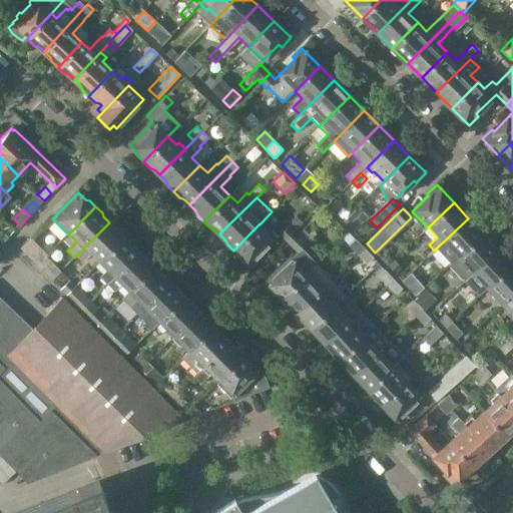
[(436,248),(450,265),(482,233),(468,218),(436,248)]
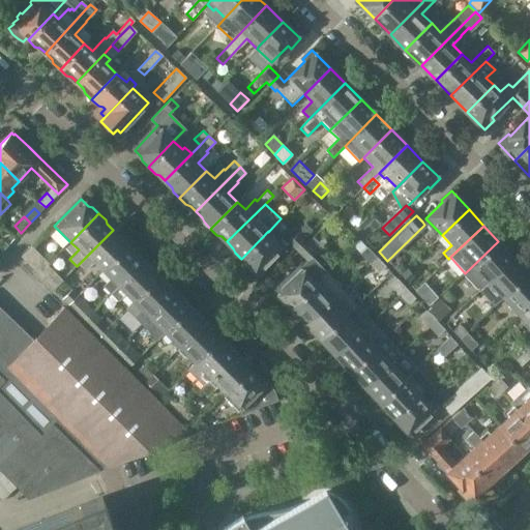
[(119,236),(113,230),(81,262),(87,269),(94,262),(102,271),(129,243),(123,237),(119,236)]
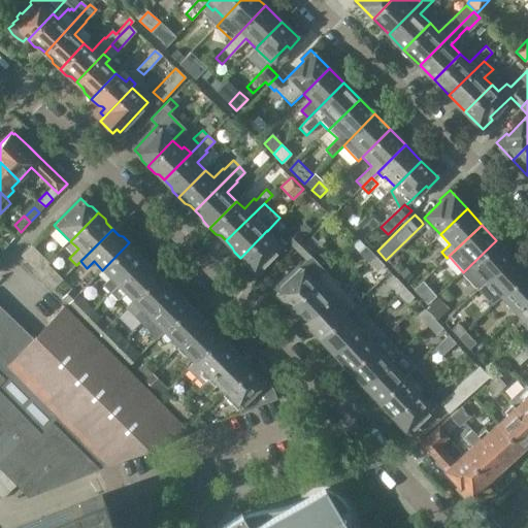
[(267,230),(240,258),(246,264),(252,266),(258,272),(288,242),(281,235),(276,239),(267,231),(267,230)]
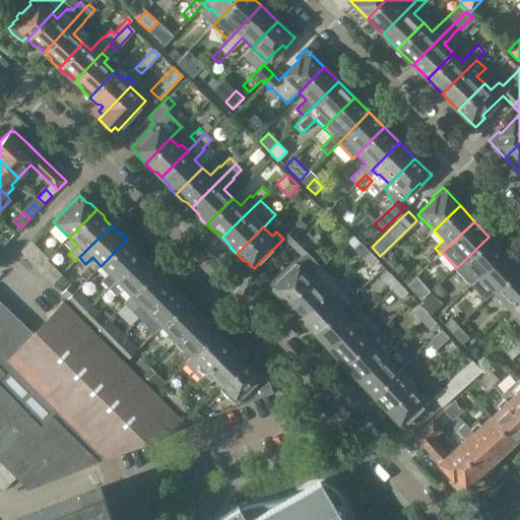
[(283,238),(289,244),(293,247),(303,238),(293,228),(283,238)]
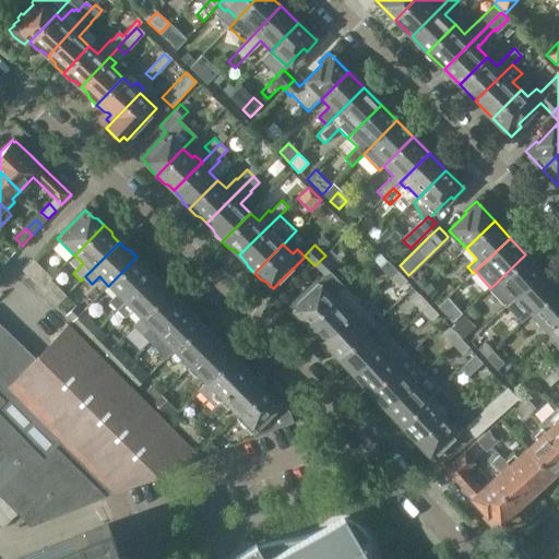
[(325,275),(329,272),(341,260),(331,250),(325,256),(314,265),(324,275),(325,275)]
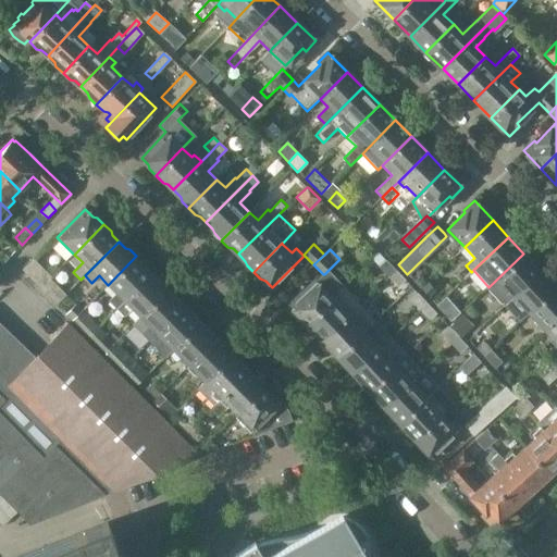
[(0,252),(0,267),(10,257),(2,250),(0,252)]
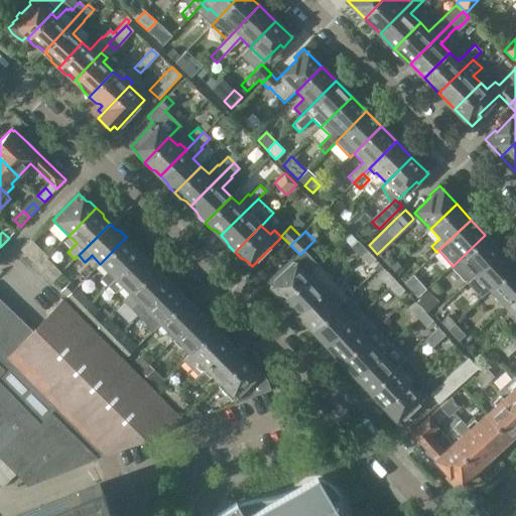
[(450,267),(466,283),(500,251),(485,235),(453,266),(450,267)]
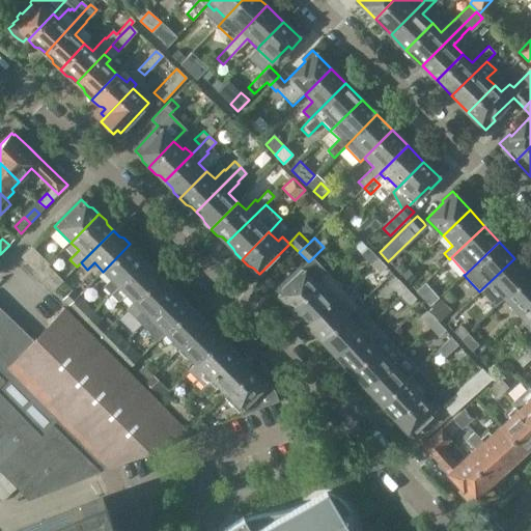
[(104,285),(111,292),(143,260),(137,255),(136,251),(130,244),(103,272),(110,279),(104,285)]
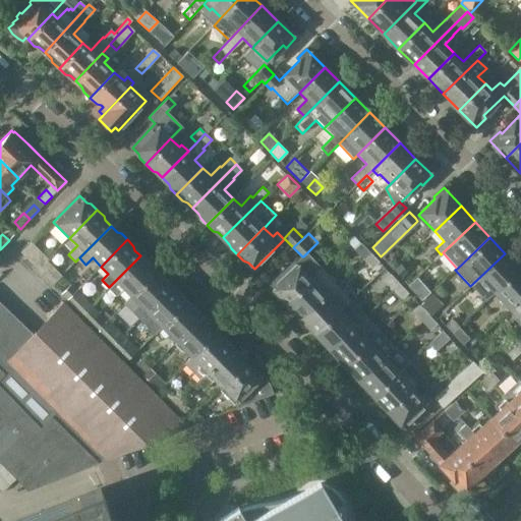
[(41,273),(50,263),(47,261),(49,258),(32,241),(20,252),(41,273)]
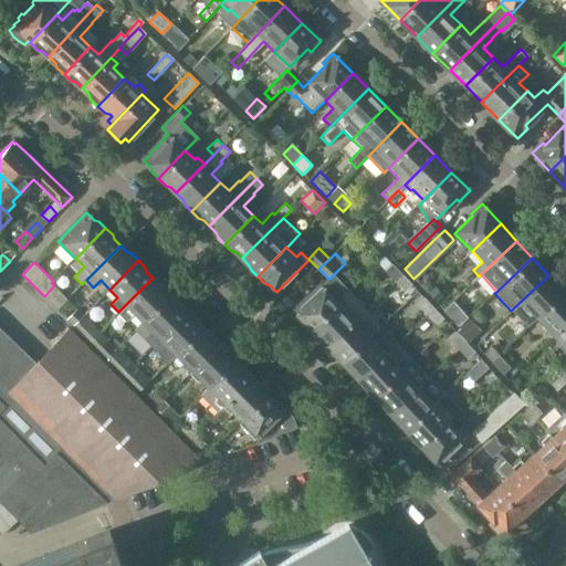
[(402,275),(400,273),(392,265),(385,273),(395,283),(402,275)]
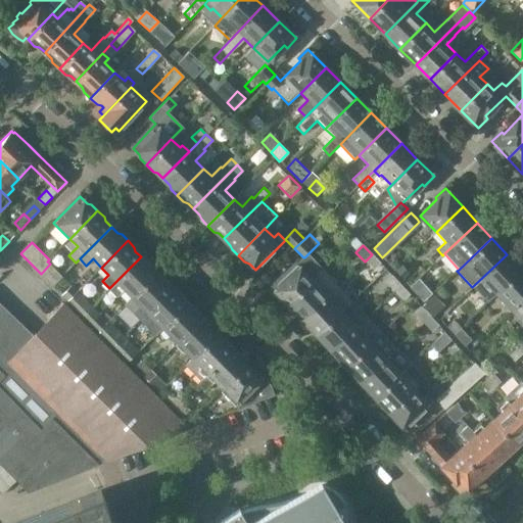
[(303,257),(272,287),(279,293),(279,296),(286,303),(313,279),(322,270),(307,254),(304,257),(303,257)]
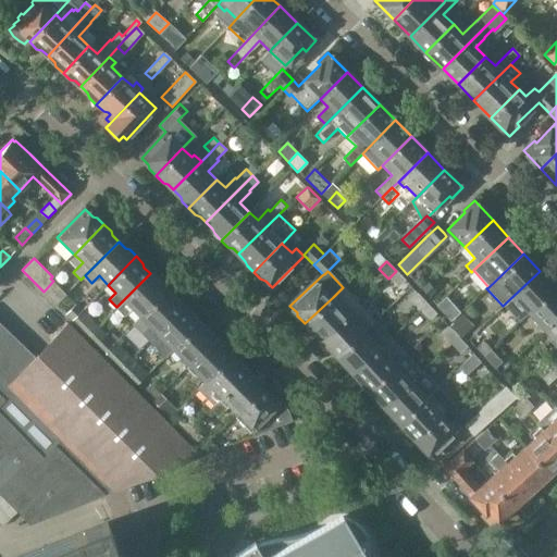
[(405,280),(396,271),(388,279),(397,287),(405,280)]
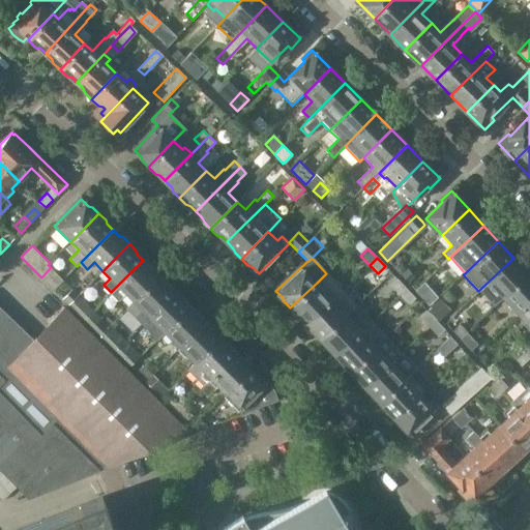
[(493,290),(501,298),(528,273),(513,258),(478,291),(471,298),(477,305),(493,290)]
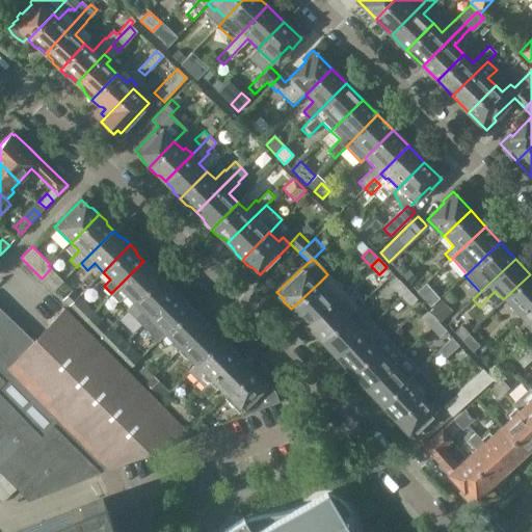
[(116,302),(125,294),(134,303),(161,275),(154,269),(150,268),(143,261),(111,293),(109,295),(116,302)]
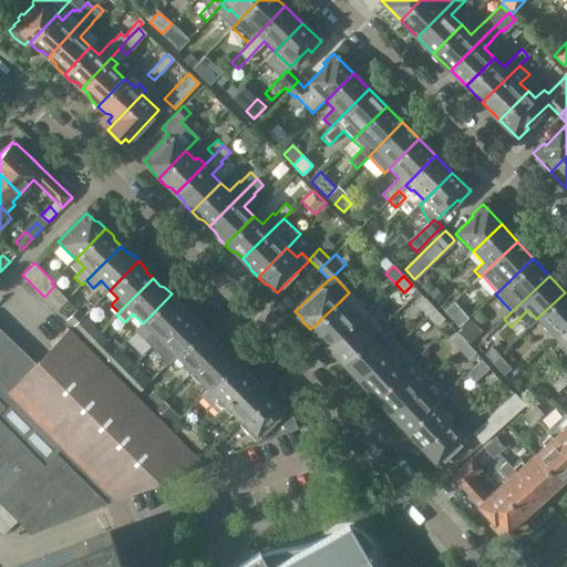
[(57,310),(65,302),(68,299),(54,286),(44,297),(57,310)]
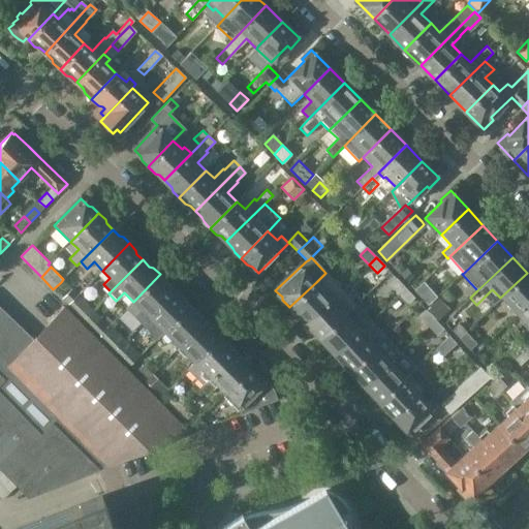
[(407,268),(399,275),(407,283),(414,277),(407,268)]
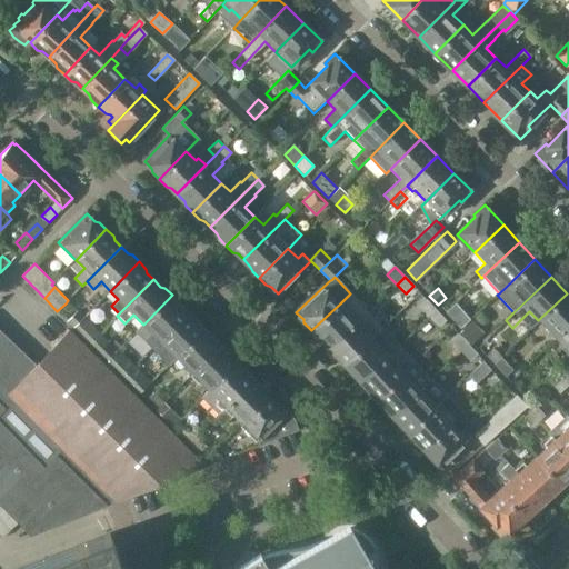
[(322,338),(329,346),(367,311),(350,293),(340,303),(311,330),(318,338),(322,338)]
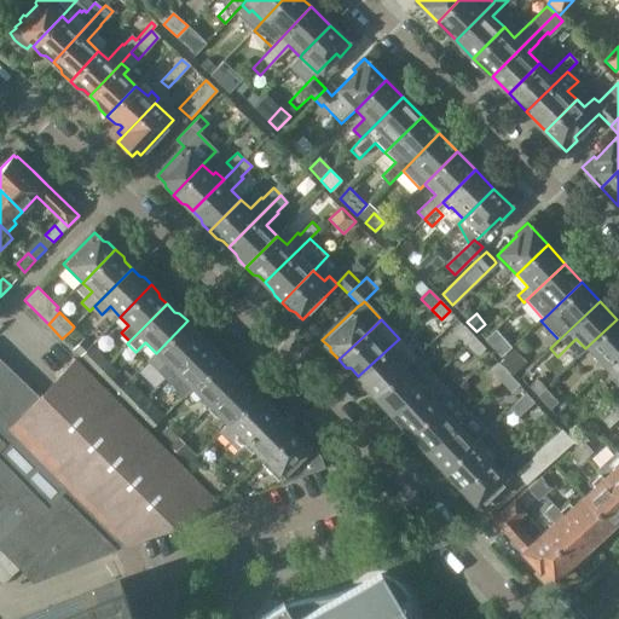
[(585,348),(603,368),(618,351),(618,322),(617,319),(585,348)]
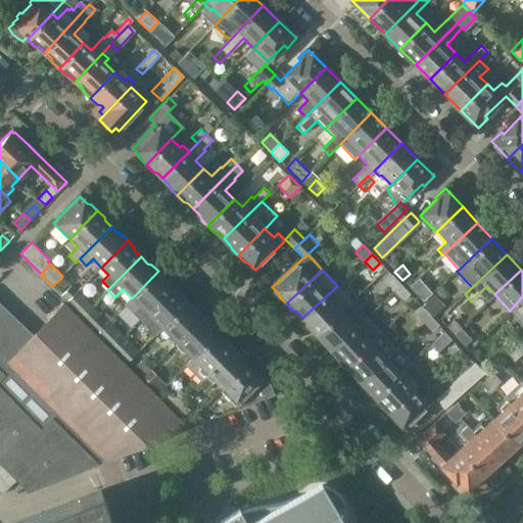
[(133,312),(140,319),(171,287),(165,282),(164,277),(158,271),(132,298),(139,305),(133,312)]
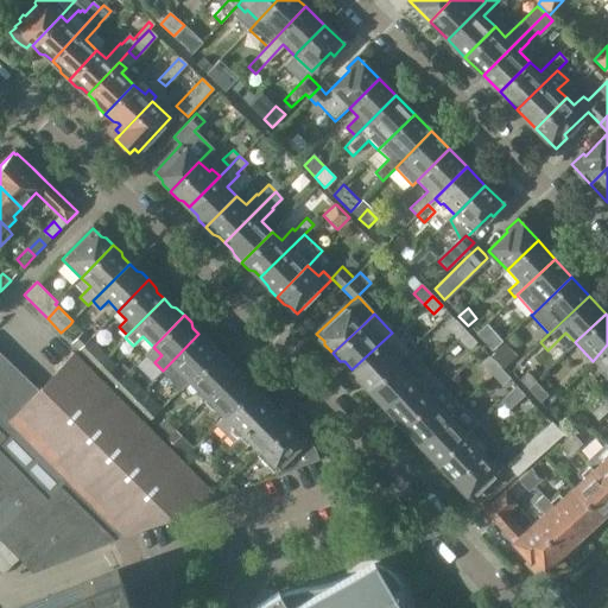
[(447,328),(456,339),(464,330),(455,321),(447,328)]
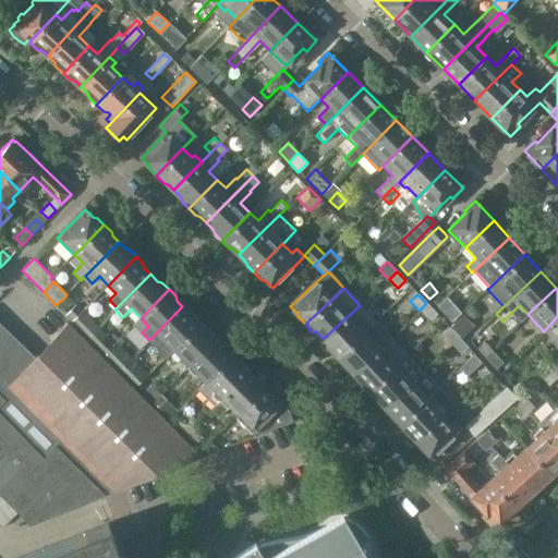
[(437,314),(426,303),(419,311),(429,322),(437,314)]
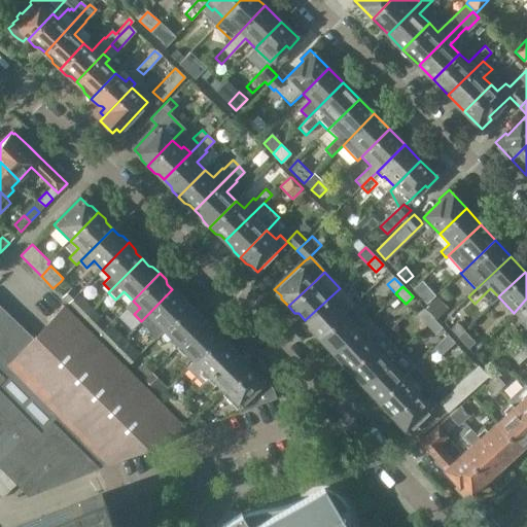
[(427,287),(419,294),(427,304),(435,296),(427,287)]
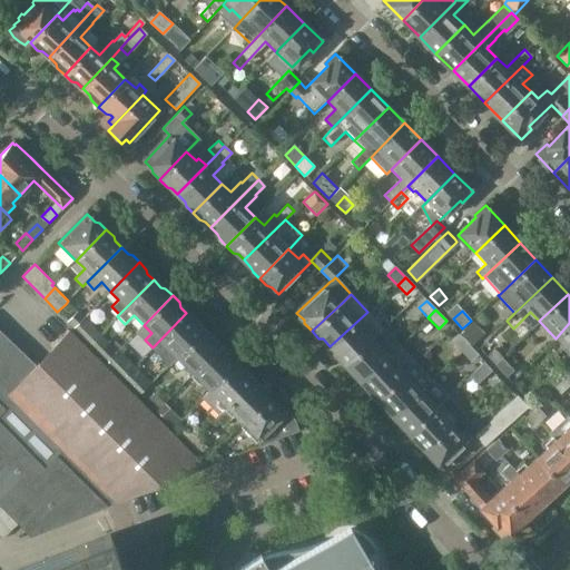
[(367,312),(330,346),(335,352),(336,357),(344,366),(383,328),(367,312)]
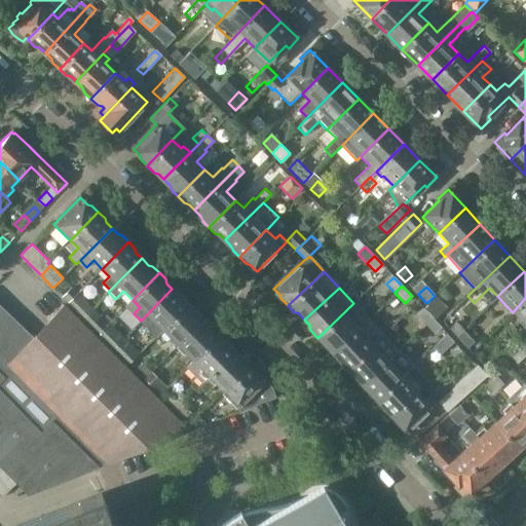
[(163,328),(189,302),(183,297),(179,296),(172,289),(141,321),(148,328),(155,320),(163,328)]
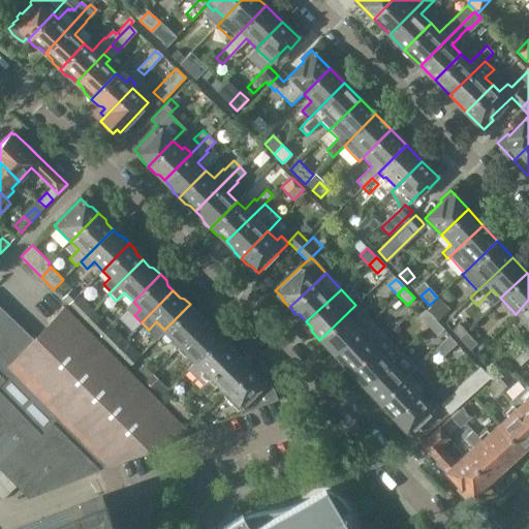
[(70,304),(85,318),(93,309),(79,294),(70,304)]
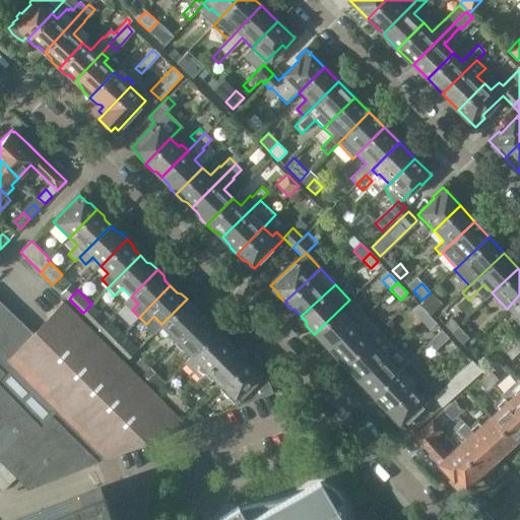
[(432,295),(420,305),(431,316),(442,306),(432,295)]
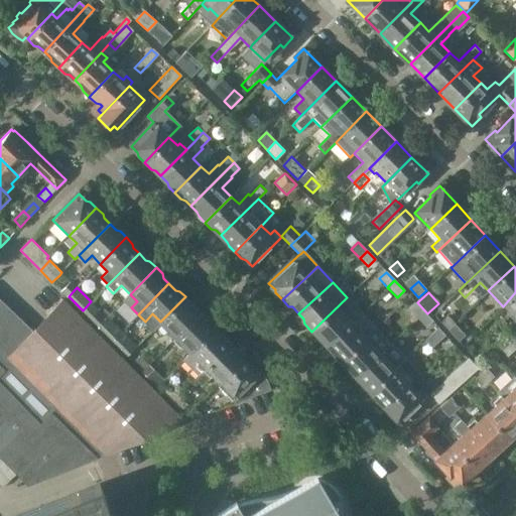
[(515,292),(503,306),(515,319),(515,292)]
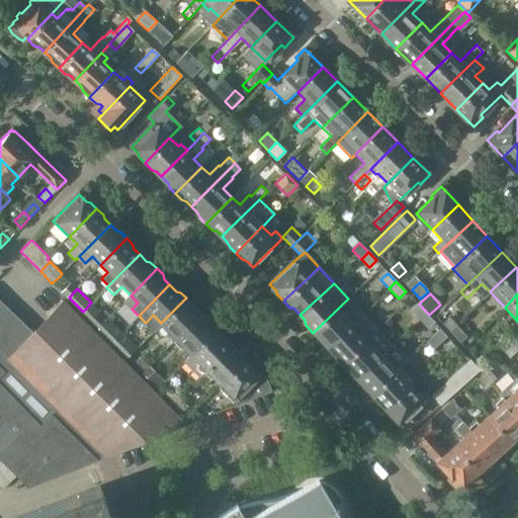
[(166,334),(174,341),(199,315),(194,309),(193,305),(186,297),(161,323),(169,331),(166,334)]
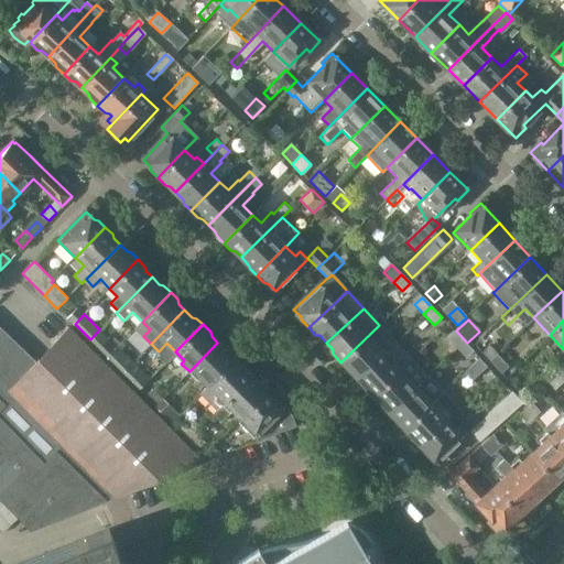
[(0,346),(11,336),(0,325),(0,346)]
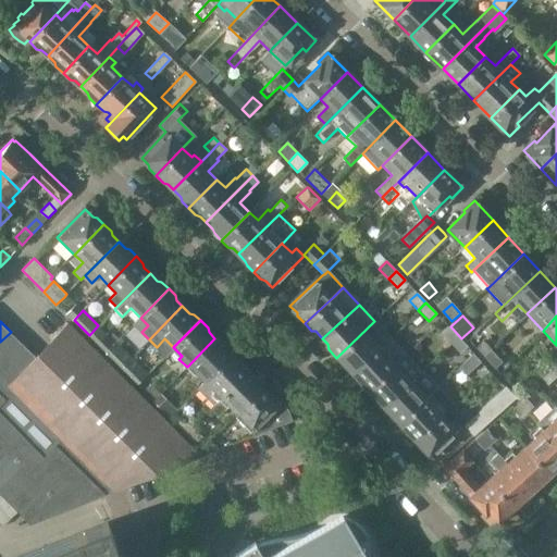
[(347,366),(353,371),(390,337),(374,321),(336,358),(343,364),(347,366)]
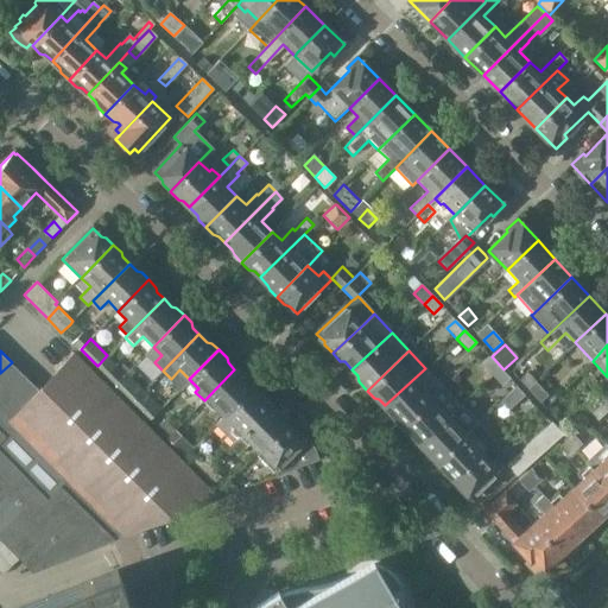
[(125,536),(220,499),(214,493),(75,353),(38,390),(8,419),(97,508),(125,536)]
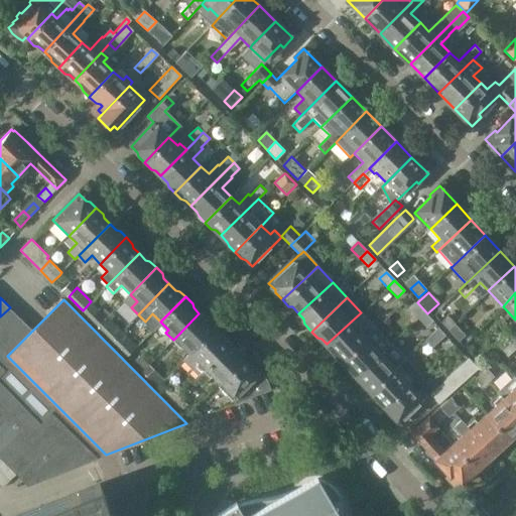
[(99,308),(91,301),(83,310),(98,326),(104,319),(99,314),(99,308)]
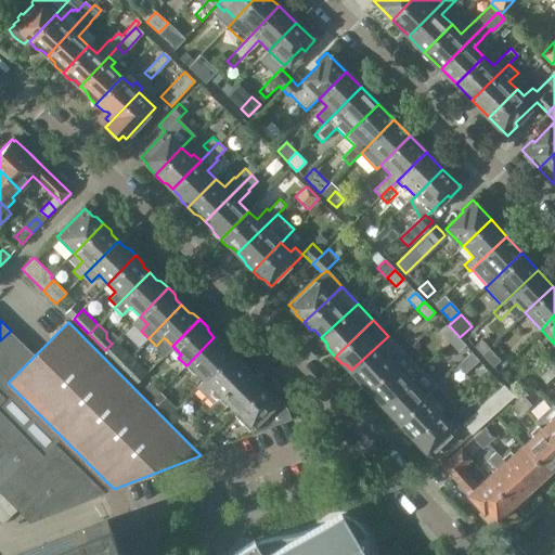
[(447,326),(439,333),(449,343),(455,336),(447,326)]
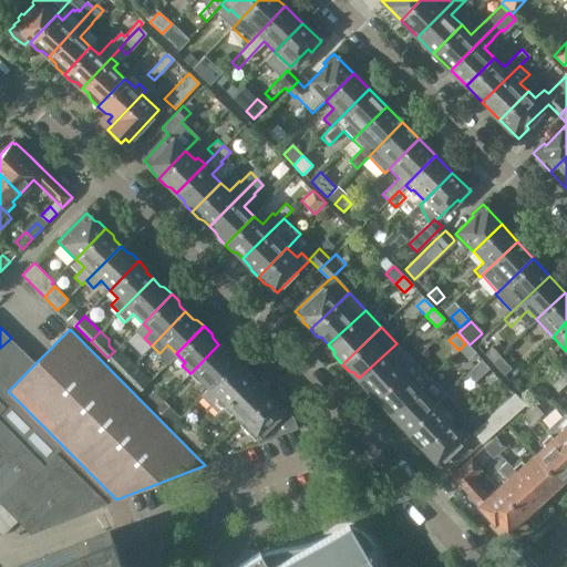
[(0,348),(0,373),(23,350),(11,338),(0,348)]
